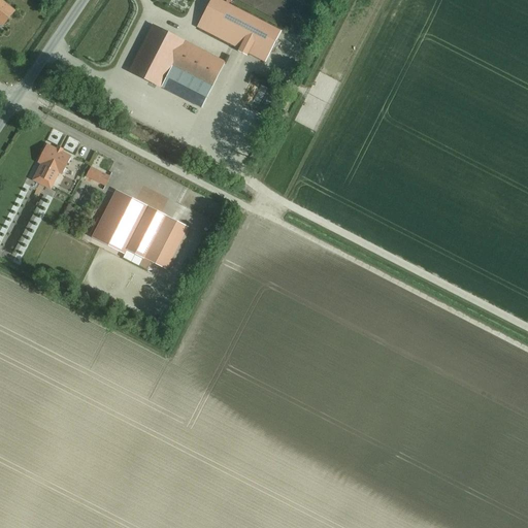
[(0,0),(0,23),(3,26),(14,10),(1,0),(0,0)]
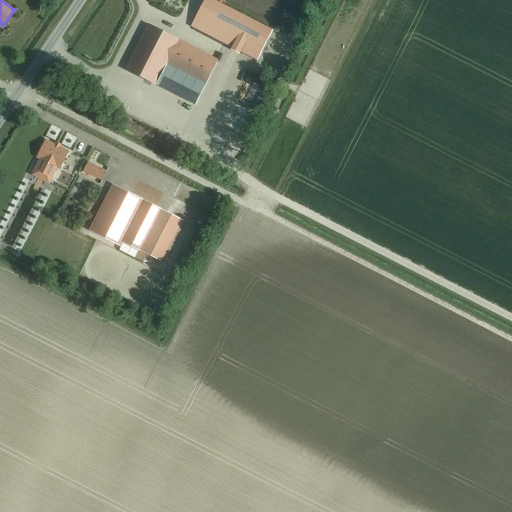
[(257,60),(272,31),(213,0),(205,0),(192,26),(257,60)]
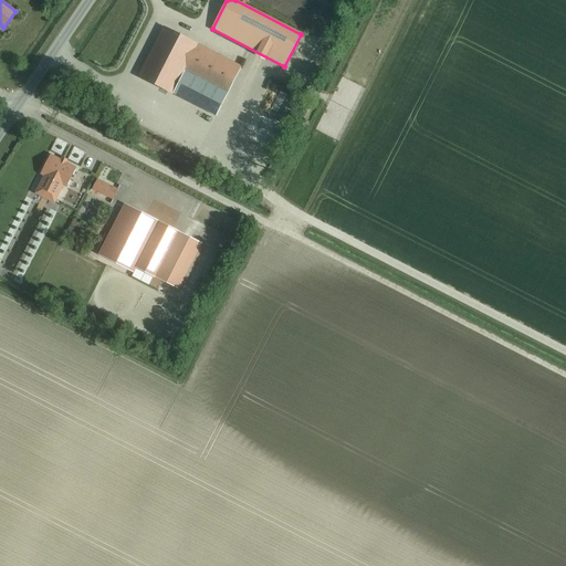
[(217,115),(240,69),(197,46),(198,44),(164,27),(138,76),(173,94),(173,93),(217,115)]
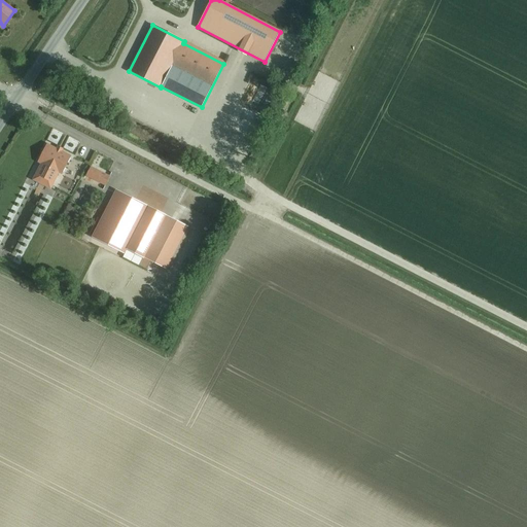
[(76,138),(59,130),(50,146),(47,145),(39,162),(42,163),(36,174),(54,183),(59,172),(62,173),(70,156),(67,154),(76,138)]
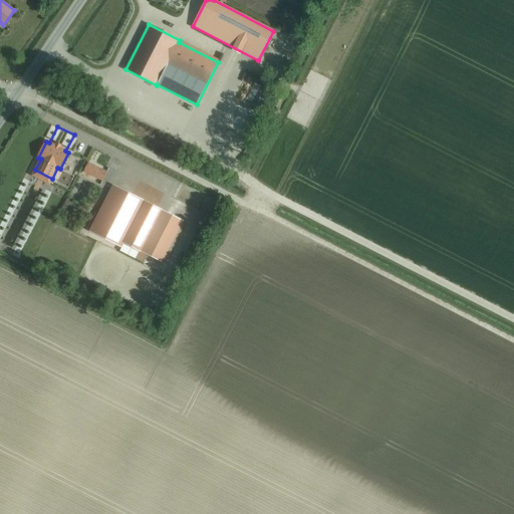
[(101,178),(104,171),(88,163),(85,169),(101,178)]
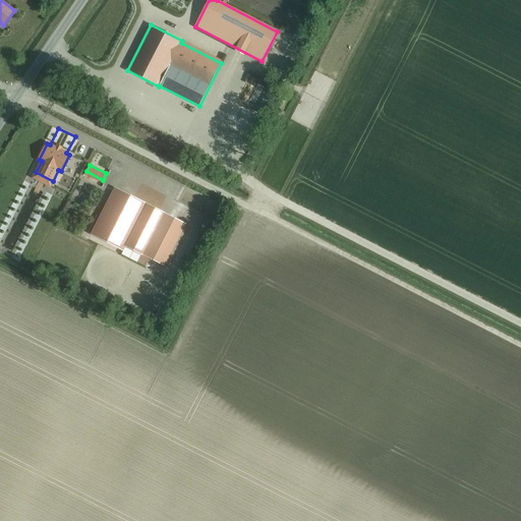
[(115,189),(92,234),(122,250),(125,245),(146,205),(115,189)]
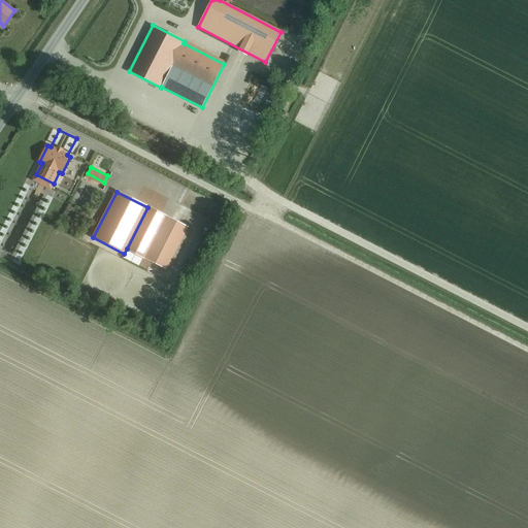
[(166,217),(147,207),(127,249),(144,258),(166,217)]
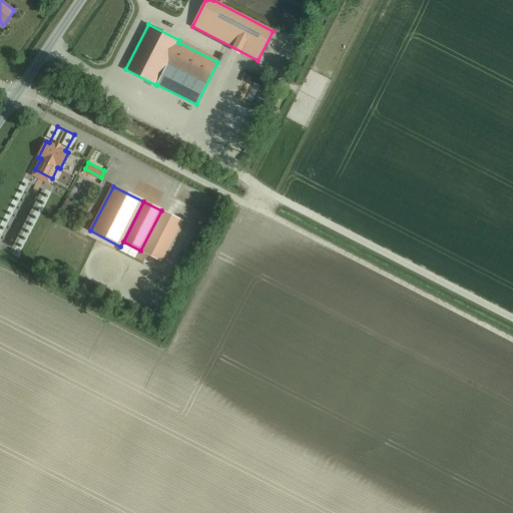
[(182,221),(161,210),(140,250),(161,262),(182,221)]
